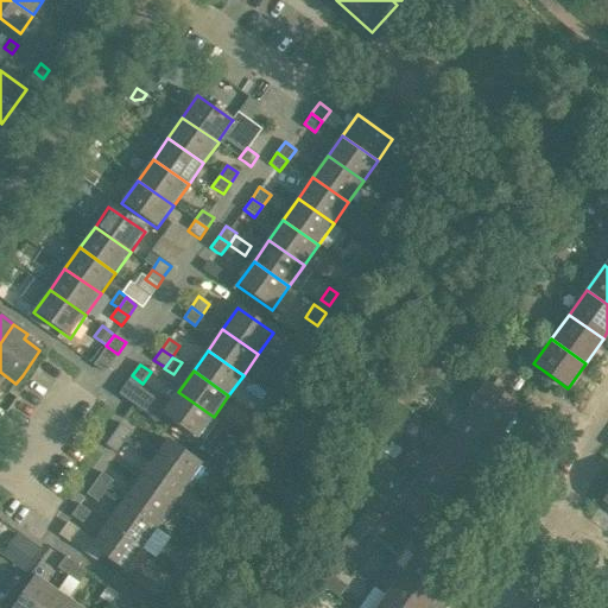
[(486,382),(468,407),(502,432),(520,406),(486,382)]
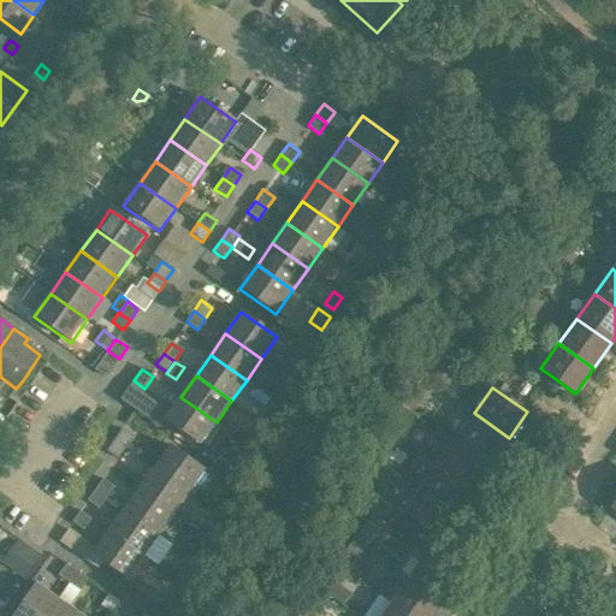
[(200,445),(217,422),(181,397),(165,420),(200,445)]
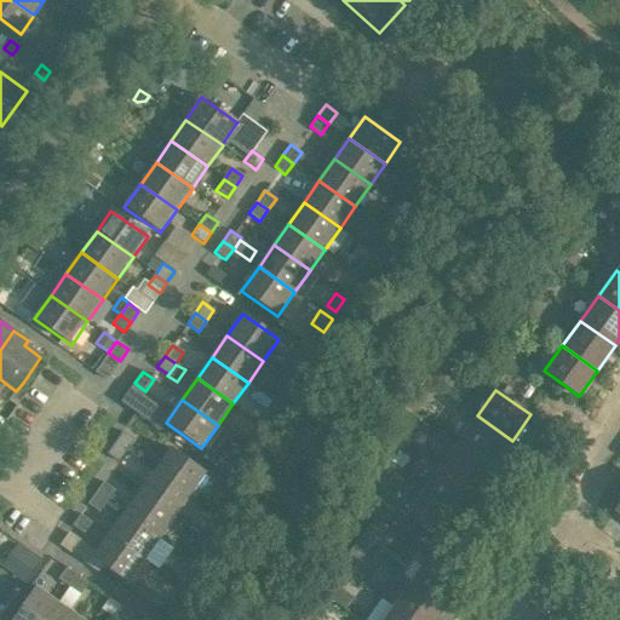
[(459,440),(494,465),(512,441),(477,415),(459,440)]
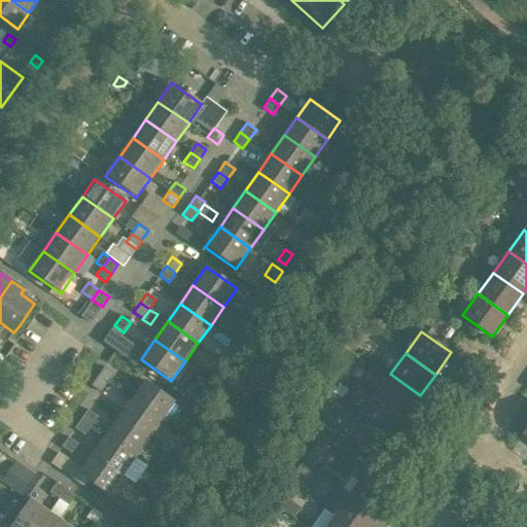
[(104,366),(98,376),(107,383),(113,374),(104,366)]
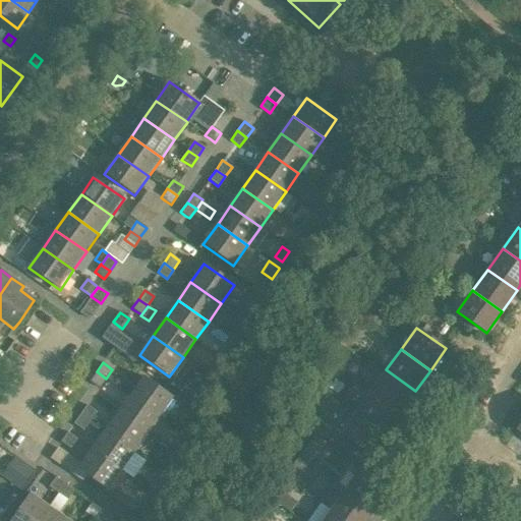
[(370,391),(400,412),(415,391),(386,369),(370,391)]
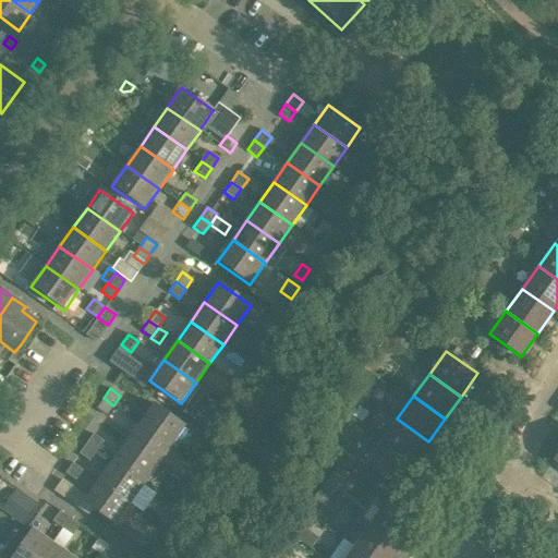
[(107,415),(113,405),(104,398),(97,408),(107,415)]
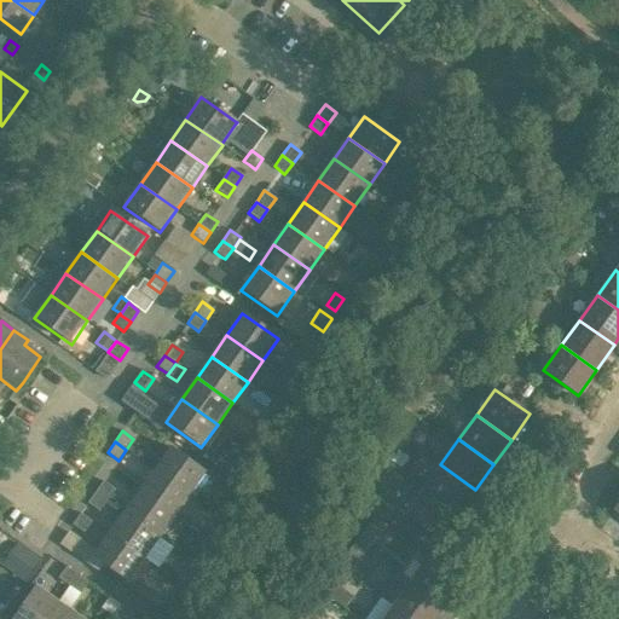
[(169,447),(155,469),(190,495),(206,474),(169,447)]
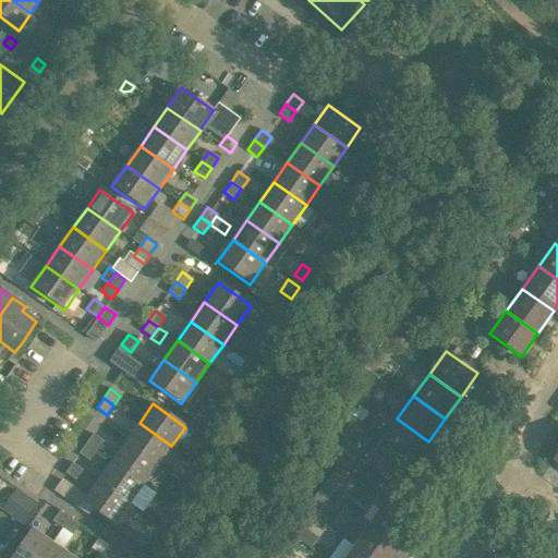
[(381,441),(413,463),(428,441),(397,419),(381,441)]
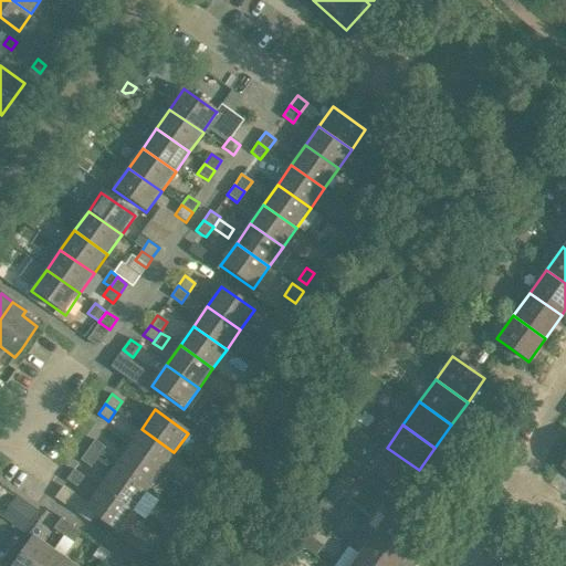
[(127,449),(159,472),(174,452),(142,429),(127,449)]
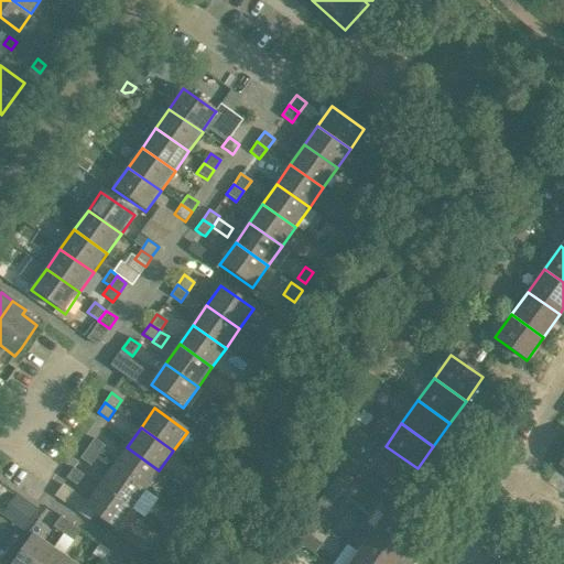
[(94,438),(87,448),(97,455),(104,445),(94,438)]
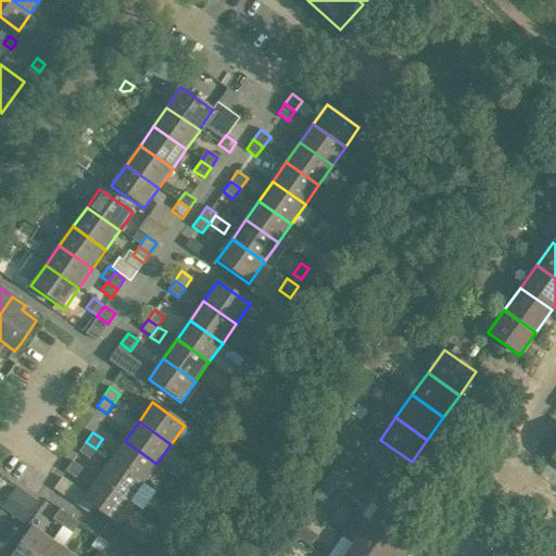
[(394,484),(412,462),(380,440),(364,463),(394,484)]
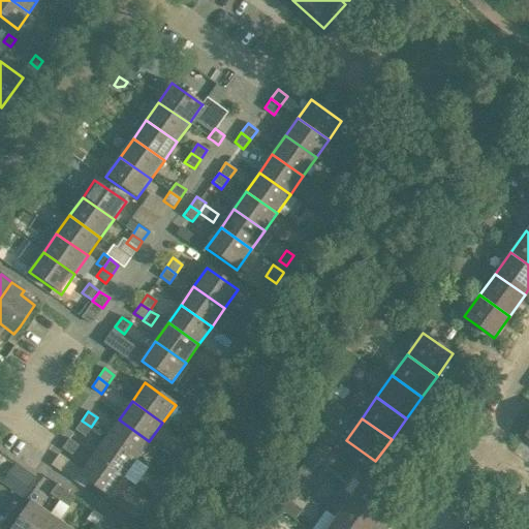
[(105,437),(136,459),(149,441),(119,419),(105,437)]
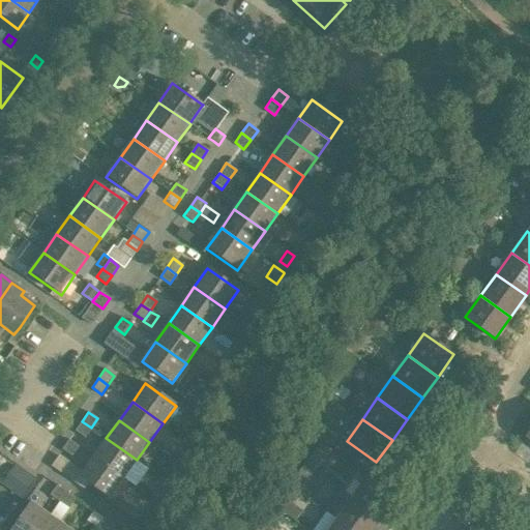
[(84,437),(91,428),(82,421),(76,431),(84,437)]
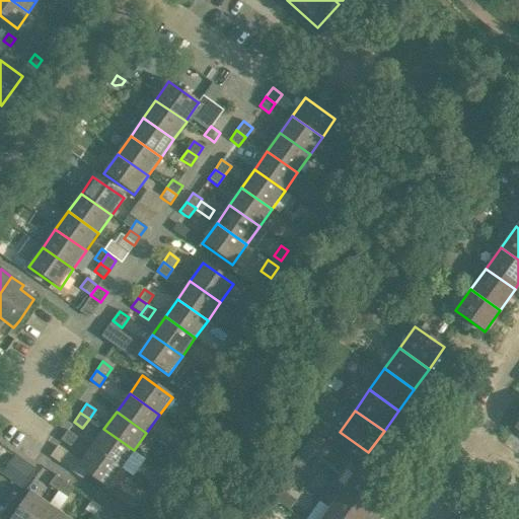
[(91,447),(121,468),(134,450),(103,429),(91,447)]
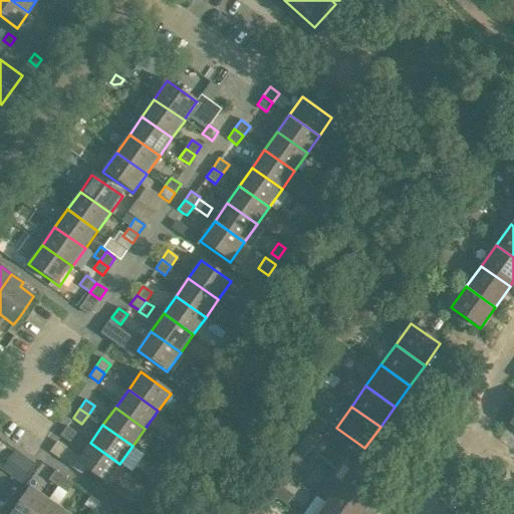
[(75,433),(66,426),(60,435),(69,442),(75,433)]
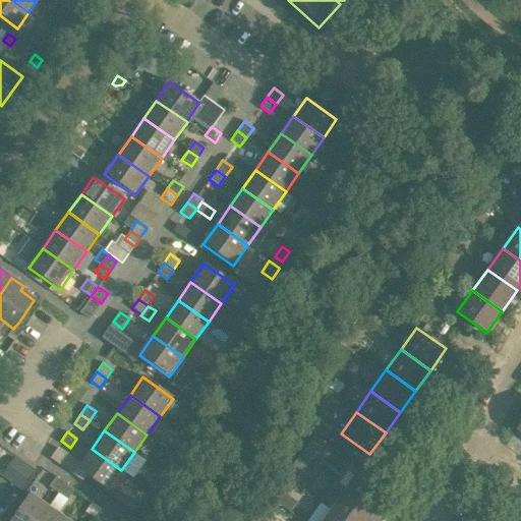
[(314,435),(299,456),(308,463),(325,442),(314,435)]
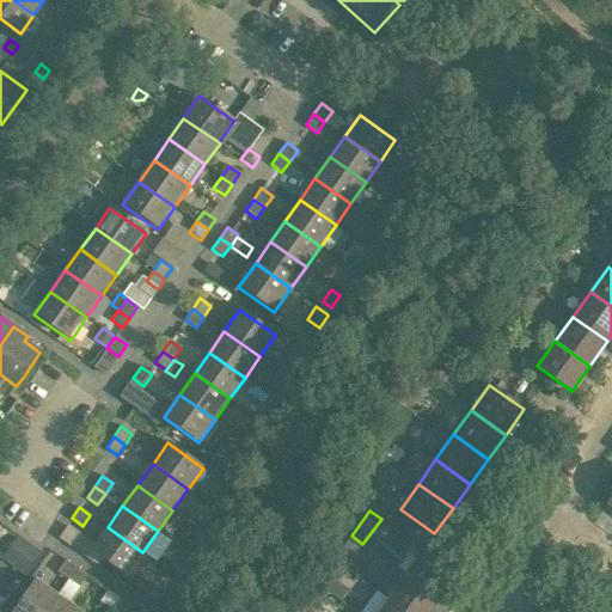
[(127,575),(142,552),(108,527),(91,550),(127,575)]
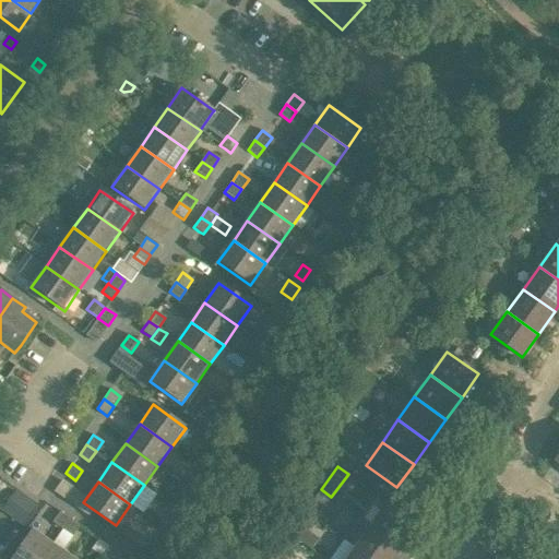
[(314,520),(331,497),(321,489),(305,512),(314,520)]
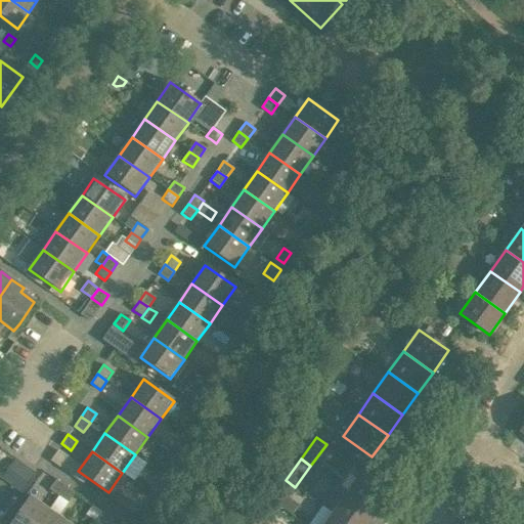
[(16,460),(3,479),(22,492),(35,474),(35,473),(23,465),(16,460)]
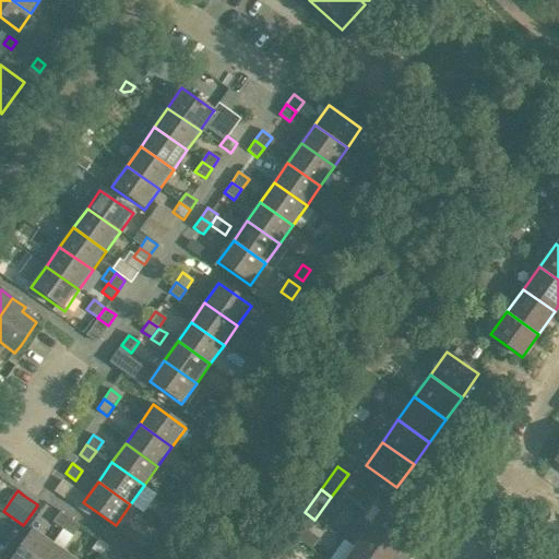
[(387,501),(370,525),(402,548),(418,524),(387,501)]
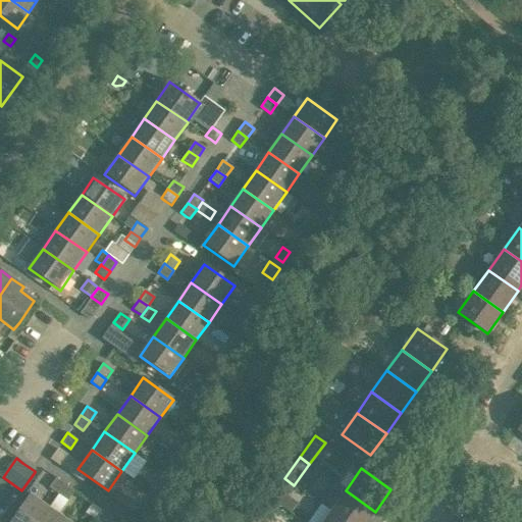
[(161,473),(156,481),(161,485),(163,486),(168,478),(167,477),(161,473)]
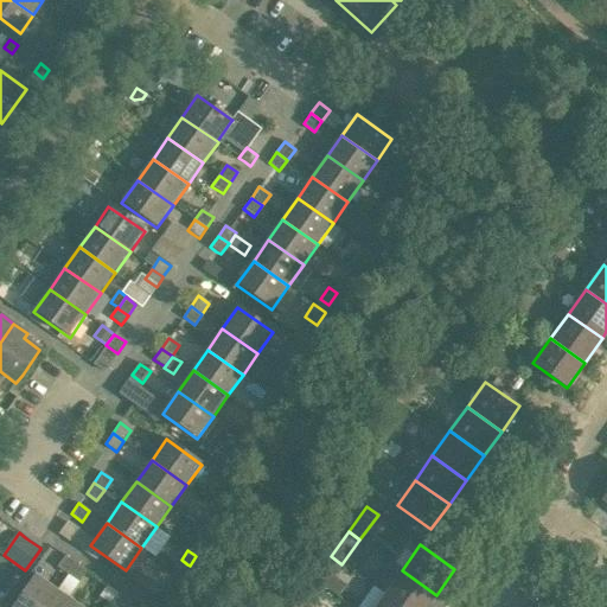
[(57,568),(68,575),(76,563),(65,556),(57,568)]
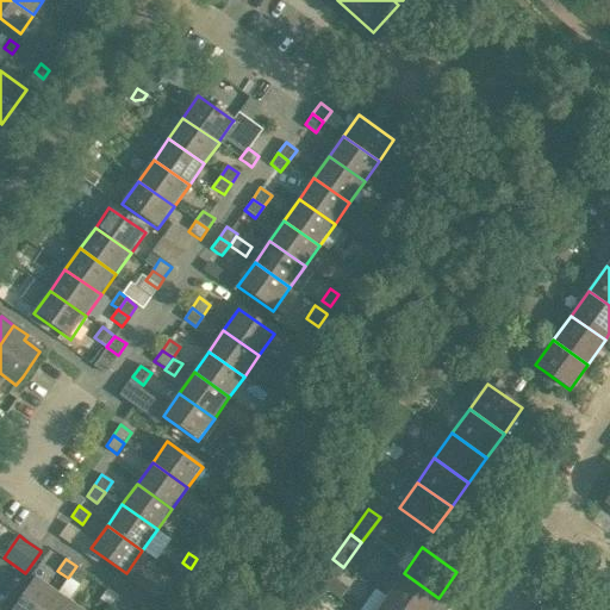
[(327,591),(343,567),(332,559),(315,583),(327,591)]
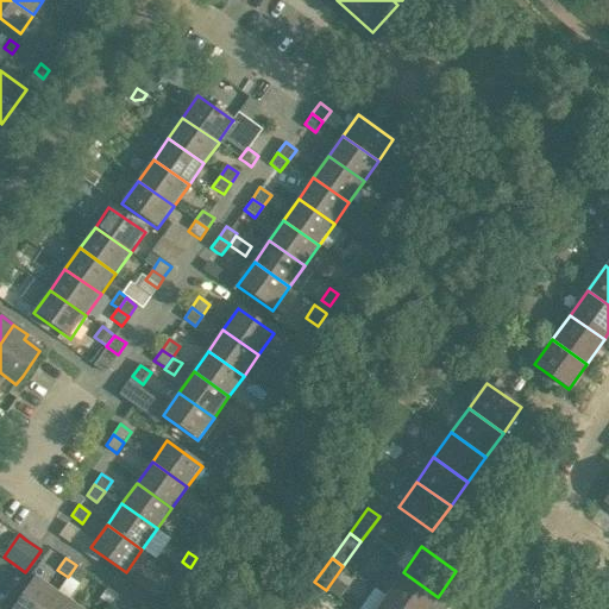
[(87,573),(76,565),(68,577),(79,585),(87,573)]
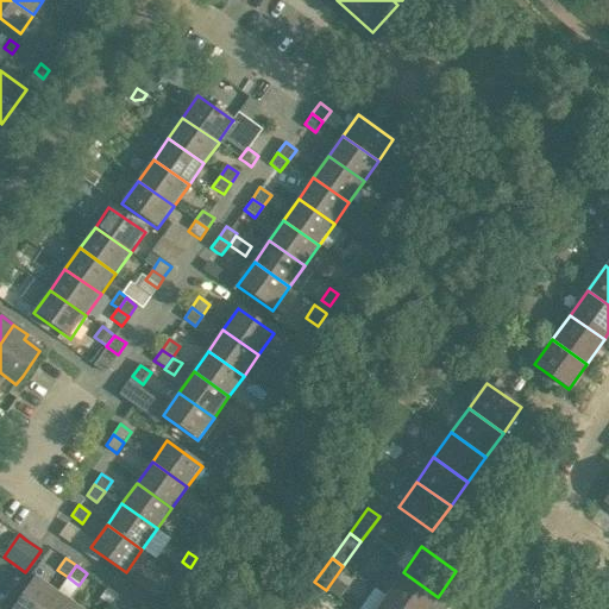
[(385,597),(402,608),(428,608),(438,597),(403,572),(385,597)]
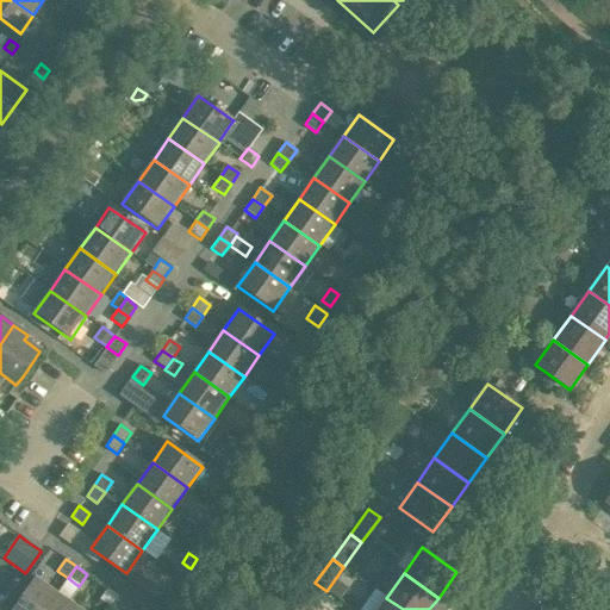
[(12,609),(45,609),(57,593),(35,578),(12,609)]
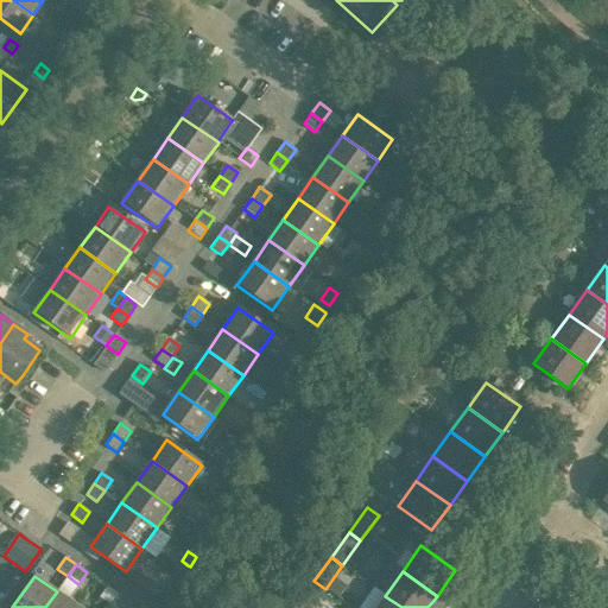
[(298,607),(311,607),(325,589),(314,581),(296,606),(298,607)]
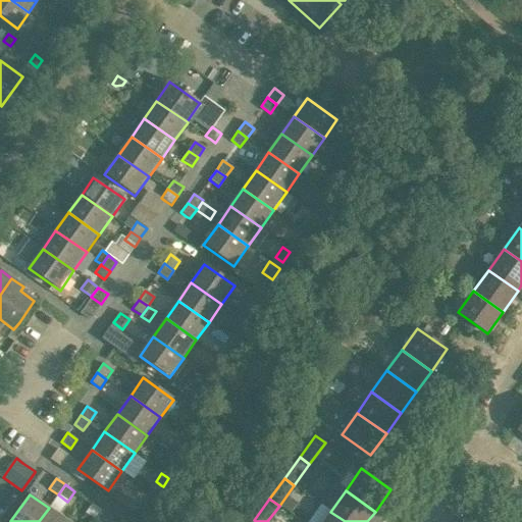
[(92,504),(86,514),(94,520),(101,511),(92,504)]
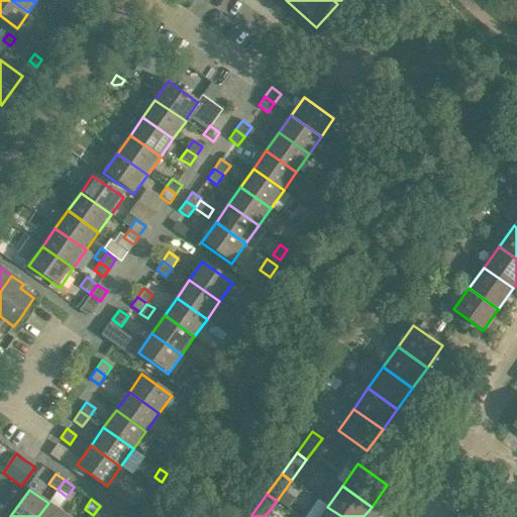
[(48,503),(38,516),(65,516),(66,515),(48,503)]
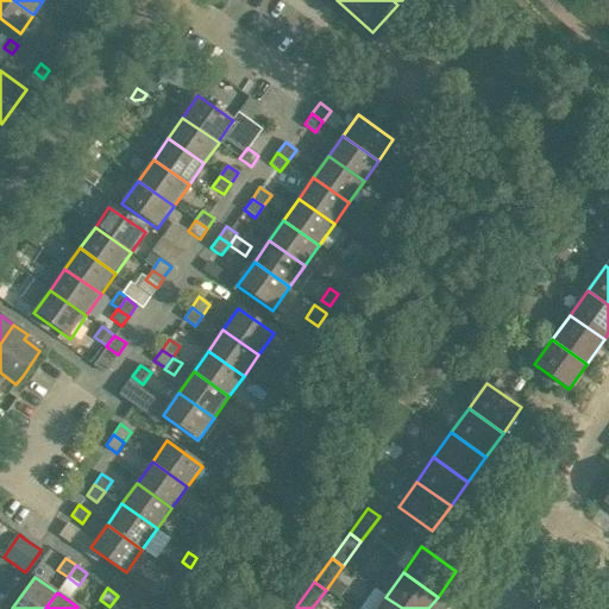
[(112,608),(124,608),(129,603),(118,596),(110,607),(112,608)]
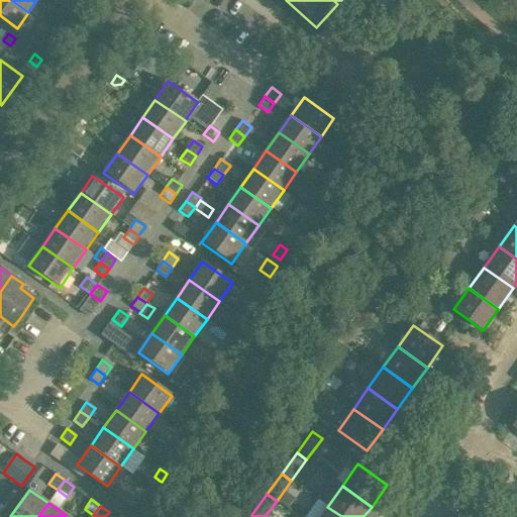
[(319,516),(341,516),(327,507),(319,516)]
